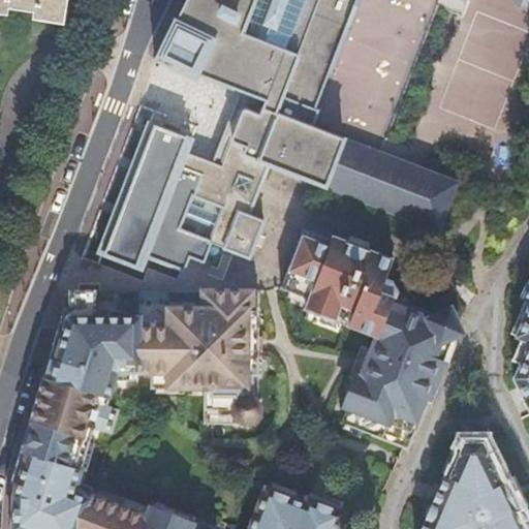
[(66,23),(69,0),(0,0),(0,12),(11,14),(11,8),(35,12),(34,18),(66,23)]
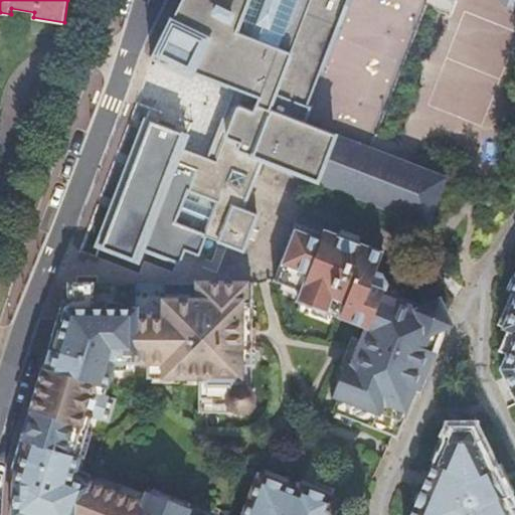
[(145,121),(96,248),(140,266),(145,253),(176,265),(182,250),(199,256),(206,236),(243,251),(255,215),(242,209),(250,187),(261,160),(317,182),(335,136),(304,124),(310,108),(307,107),(347,0),(181,0),(172,20),(170,19),(151,58),(190,77),(192,73),(234,90),(207,159),(194,155),(182,150),(186,139),(145,121)]
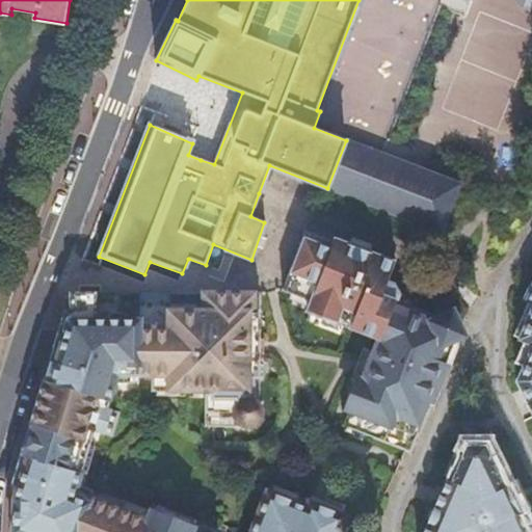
[(346,140),(327,188),(441,232),(459,185),(346,140)]
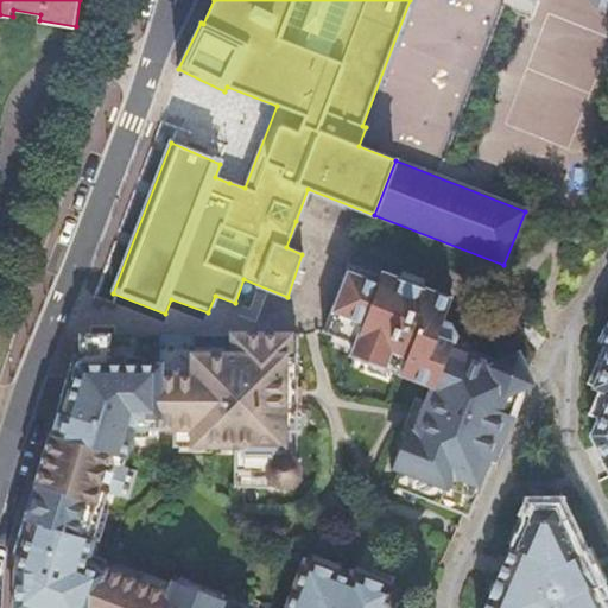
[(349,264),(324,331),(333,335),(356,343),(353,350),(352,356),(369,363),(387,369),(401,375),(435,387),(429,403),(416,398),(410,416),(403,432),(412,436),(393,486),(397,487),(406,492),(439,504),(442,498),(447,487),(463,493),(473,496),(485,464),(489,467),(524,387),(532,384),(518,355),(501,362),(472,352),(441,324),(442,322),(445,315),(451,297),(423,286),(400,278),(384,271),(381,277),(349,264)]
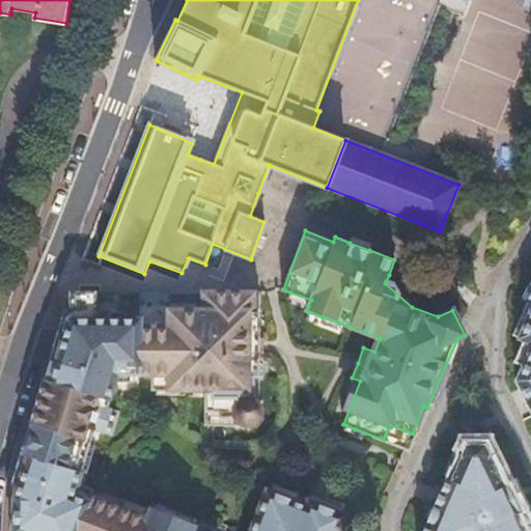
[(352,236),(350,243),(369,250),(372,244),(352,236)]
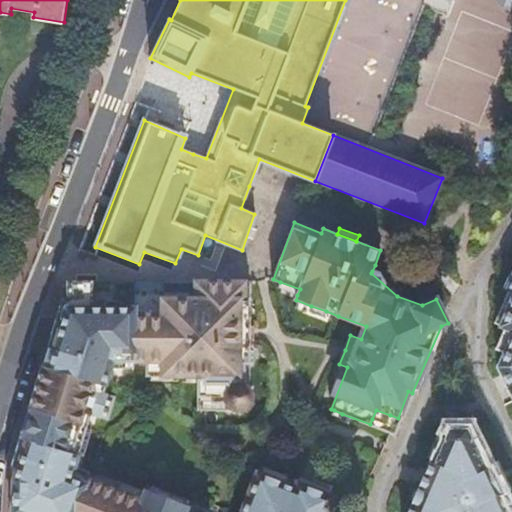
[(511,273),(508,279),(505,288),(511,291),(511,296),(500,327),(505,329),(511,332),(511,334),(504,352),(498,367),(511,396),(511,273)]
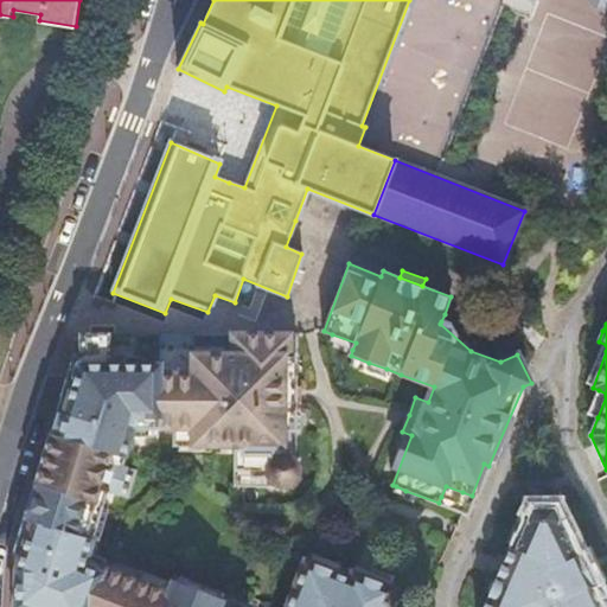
[(17,549),(14,606),(387,606),(395,589),(390,587),(369,580),(352,573),(350,579),(337,574),(312,563),(306,561),(287,606),(219,606),(223,601),(206,594),(184,586),(173,582),(168,593),(102,568),(100,573),(82,566),(87,554),(97,526),(104,509),(113,490),(119,492),(127,470),(121,467),(131,436),(133,427),(148,427),(176,427),(176,445),(179,445),(211,445),(236,445),(236,485),(275,485),(279,486),(283,487),(289,486),(293,485),(295,481),(299,477),(300,470),(299,464),(298,464),(295,459),(295,397),(295,394),(295,390),(295,356),(289,356),(289,336),(195,334),(195,353),(108,356),(107,334),(81,334),(81,339),(84,339),(84,356),(75,356),(74,358),(61,403),(17,549)]
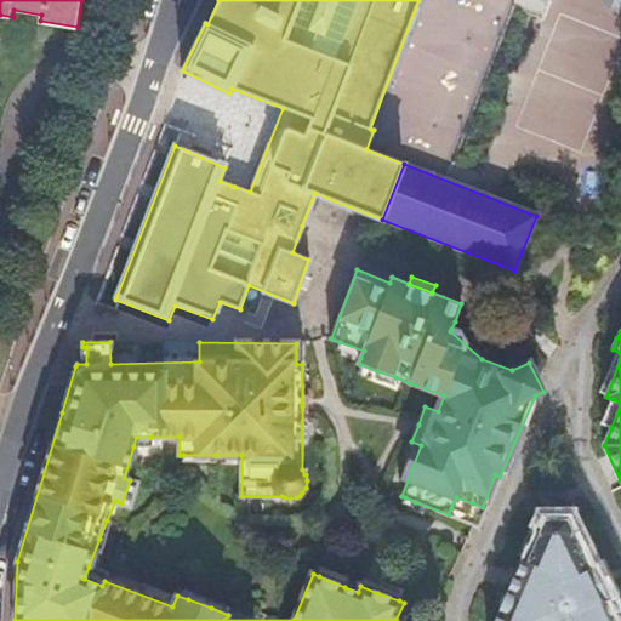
[(364,351),(340,342),(337,349),(360,358),(364,351)]
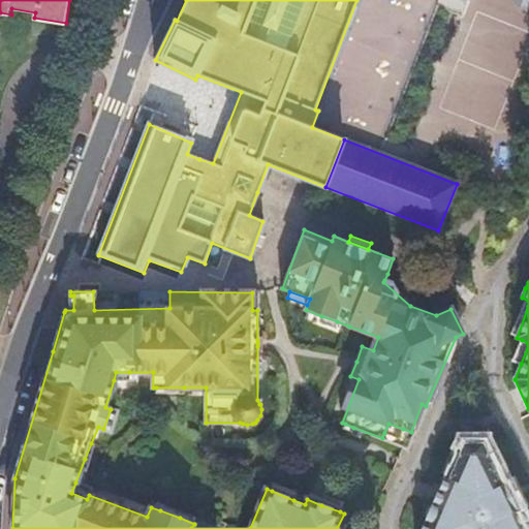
[(337,321),(321,316),(319,321),(335,328),(337,321)]
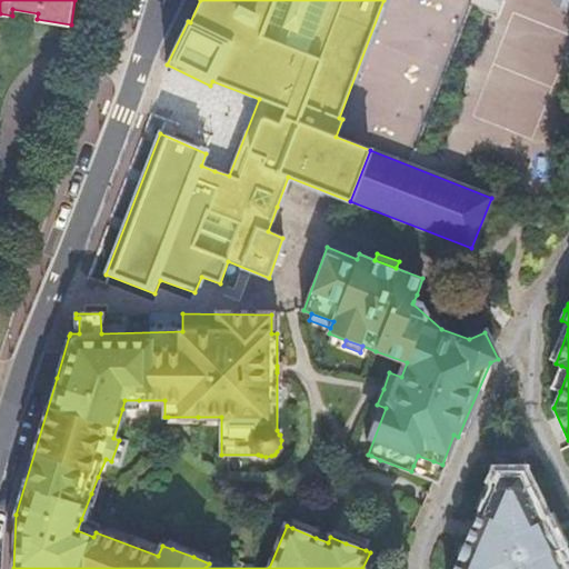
[(568,371),(568,369),(561,366),(552,388),(560,391),(568,371)]
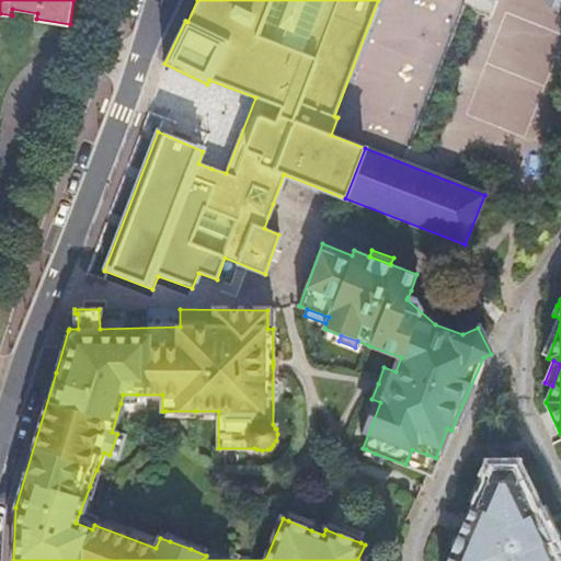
[(123,395),(121,403),(137,403),(137,395),(123,395)]
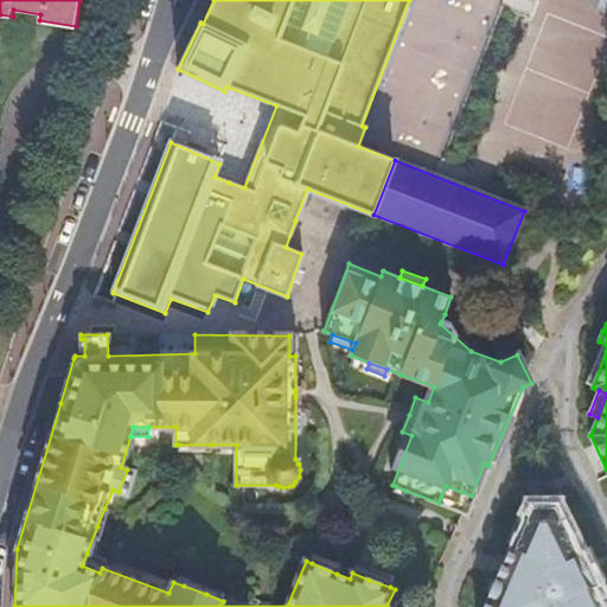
[(136,473),(127,470),(119,492),(128,496),(136,473)]
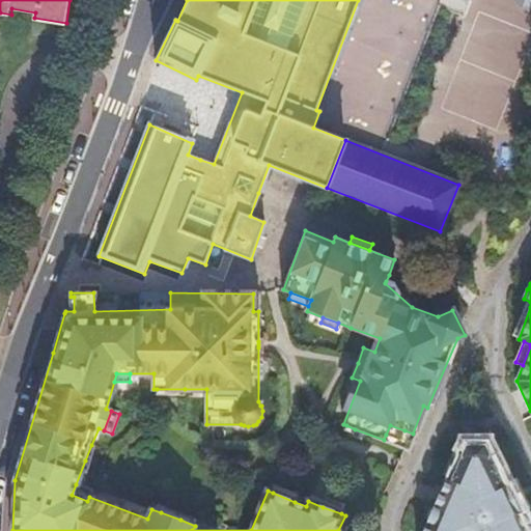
[(390,425),(386,435),(400,440),(404,430),(390,425)]
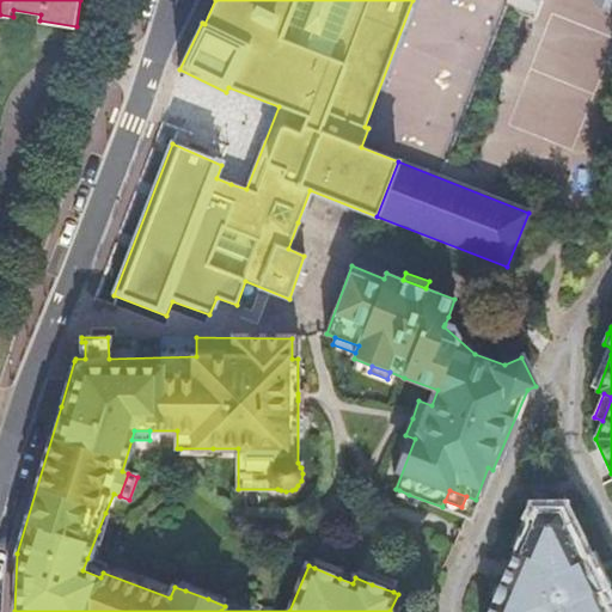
[(611,611),(611,610),(573,530),(571,530),(569,525),(569,524),(562,507),(533,507),(505,573),(488,611),(611,611)]
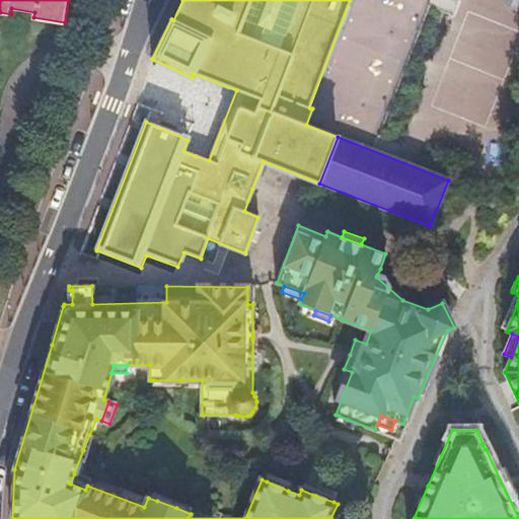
[(93,436),(89,435),(83,450),(87,452),(93,436)]
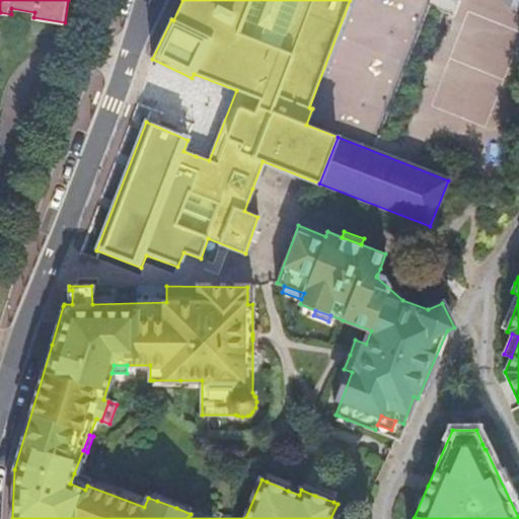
[(90,478),(74,473),(70,484),(85,490),(87,486),(90,478)]
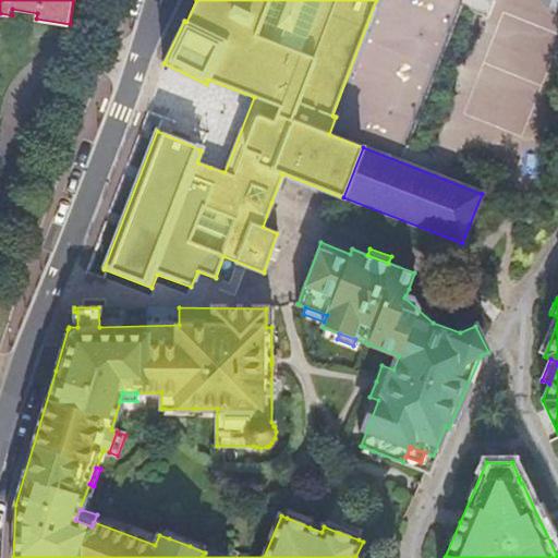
[(290,510),(287,518),(310,528),(313,519),(290,510)]
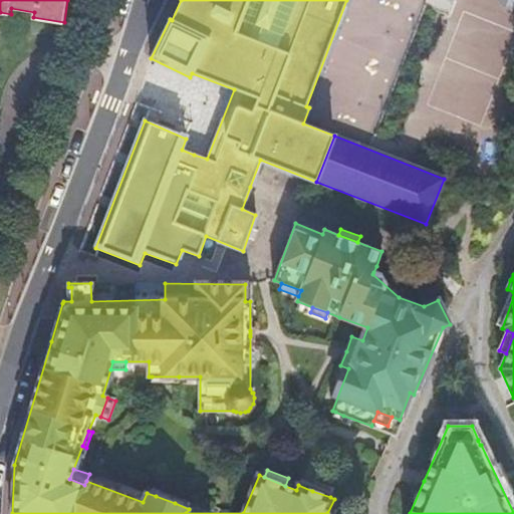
[(301,478),(298,485),(312,491),(315,485),(315,483),(301,478)]
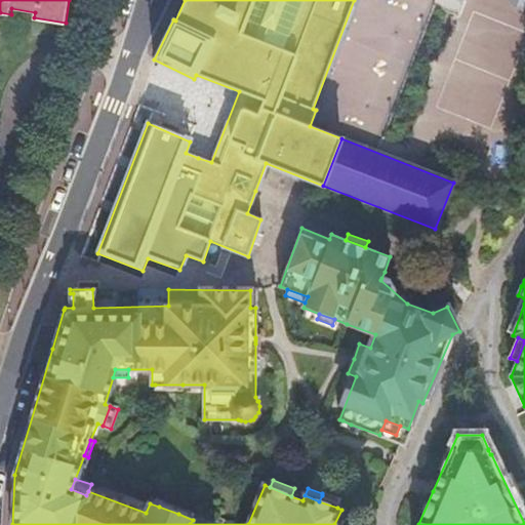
[(339,501),(322,495),(319,501),(337,508),(339,501)]
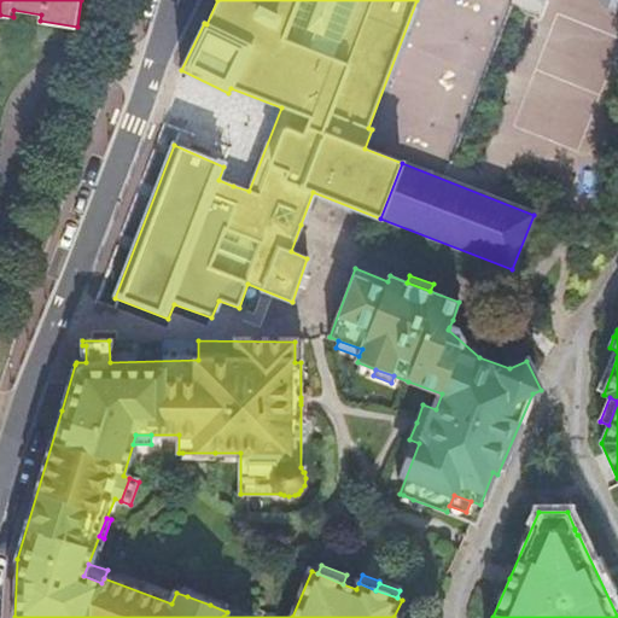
[(191,589),(187,596),(210,605),(213,599),(191,589)]
